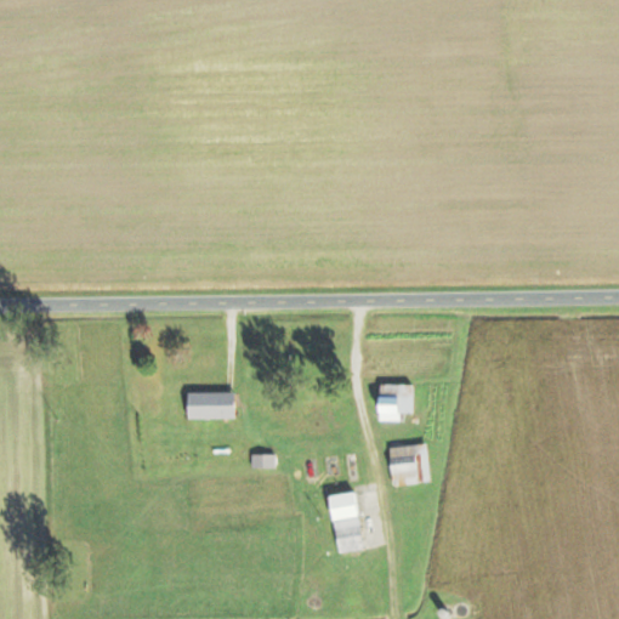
[(401,420),(401,413),(413,413),(413,385),(379,385),(379,420),(401,420)]
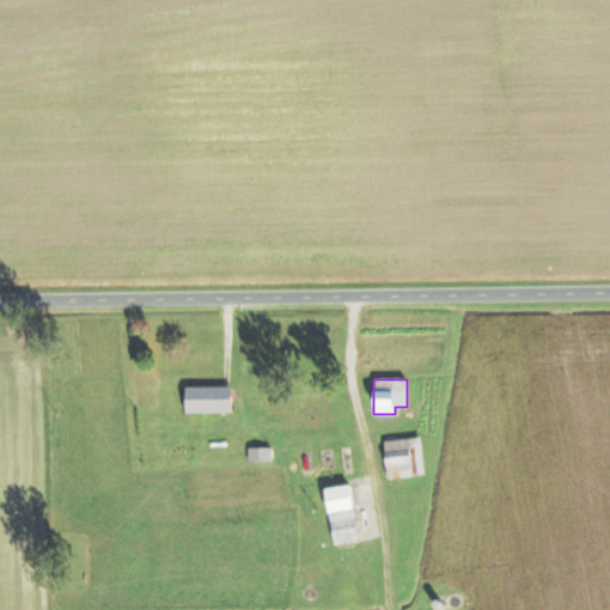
[(184,413),(231,413),(231,386),(184,386),(184,413)]
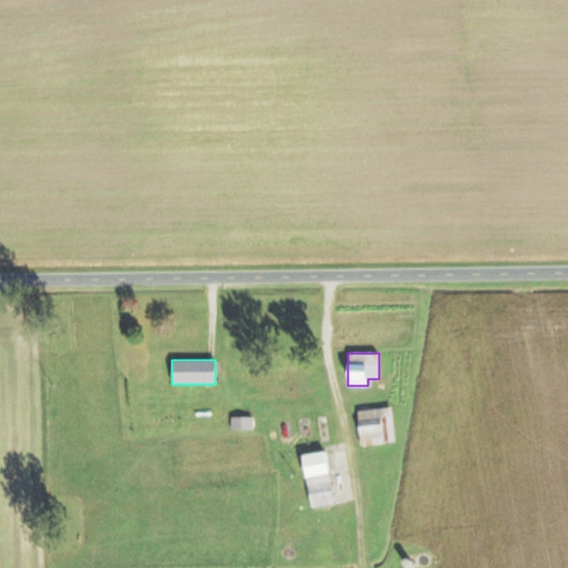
[(394,443),(392,408),(358,410),(360,446),(394,443)]
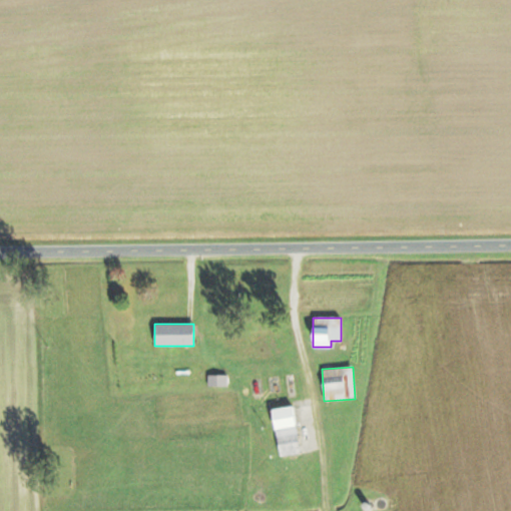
[(208,386),(226,385),(226,377),(208,378),(208,386)]
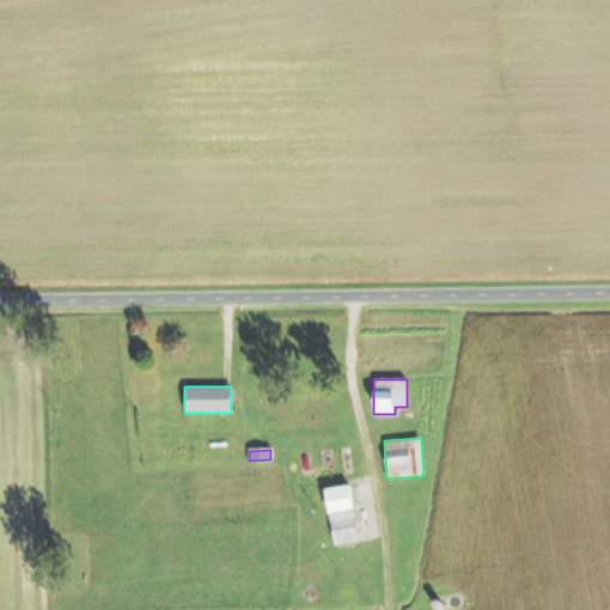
[(329,514),(334,546),(358,542),(353,511),(329,514)]
